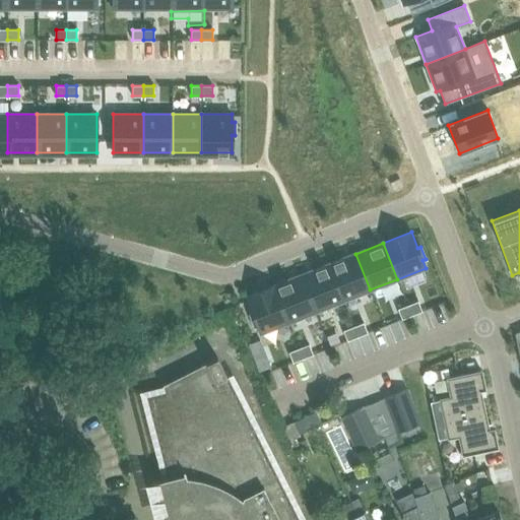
[(355,254),(329,264),(343,301),(370,289),(355,254)]
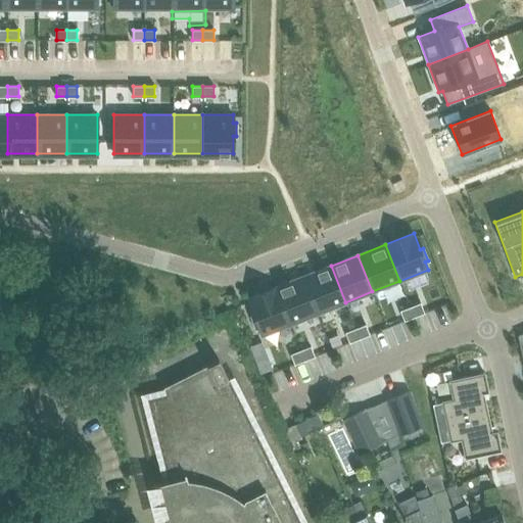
[(331,266),(303,277),(318,314),(345,302),(331,266)]
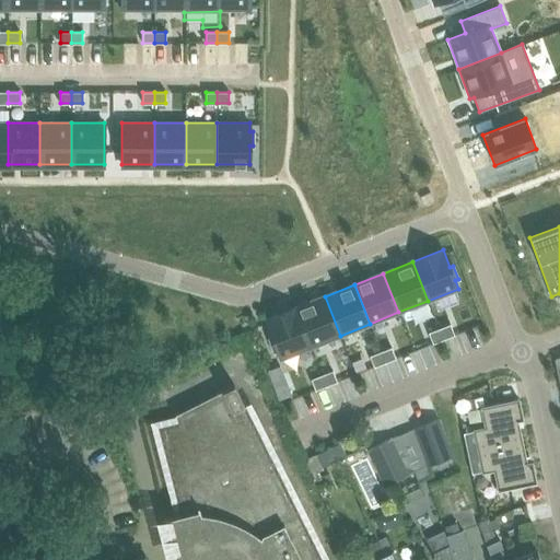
[(325,296),(295,308),(311,347),(340,336),(325,296)]
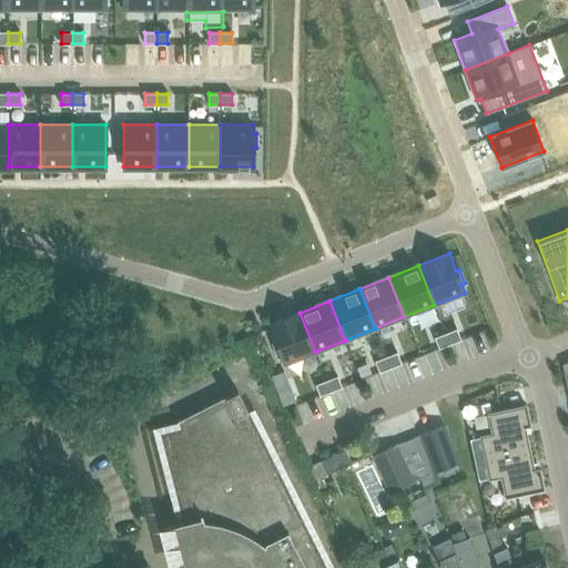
[(300,313),(269,325),(276,343),(273,344),(279,357),(281,356),(284,364),(315,352),(300,313)]
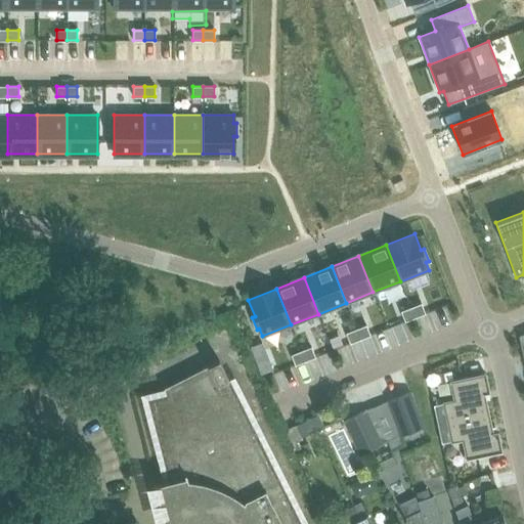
[(421,303),(410,307),(415,317),(425,313),(421,303)]
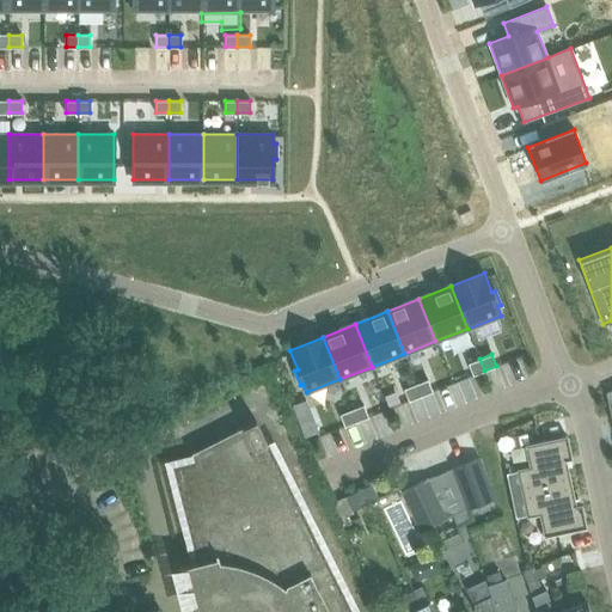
[(479,359),(467,363),(472,375),(484,371),(479,359)]
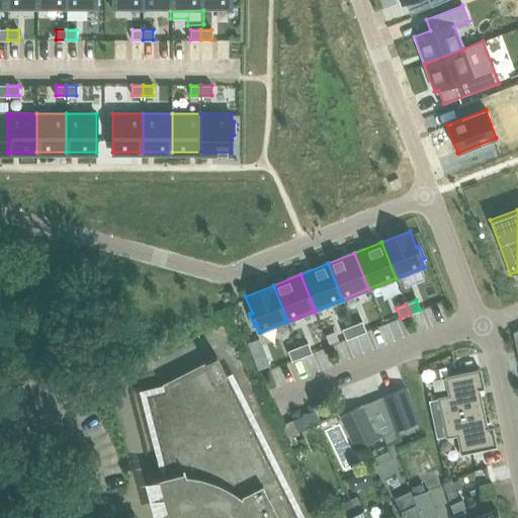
[(361,321),(352,325),(356,335),(365,331),(361,321)]
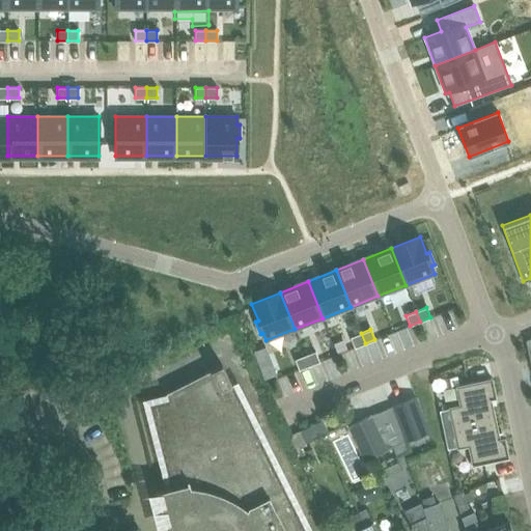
[(361,333),(351,337),(355,347),(365,343),(361,333)]
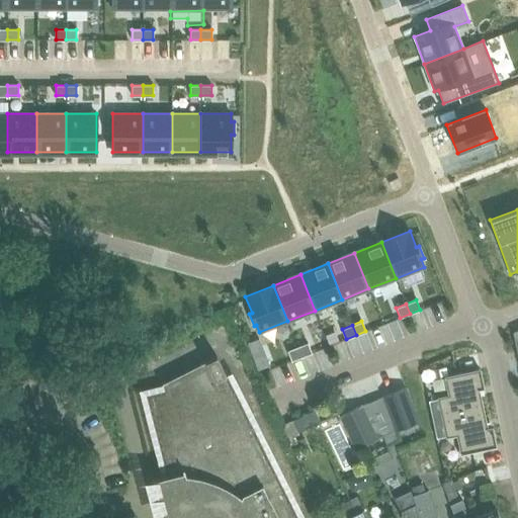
[(308,342),(297,346),(301,356),(312,352),(308,342)]
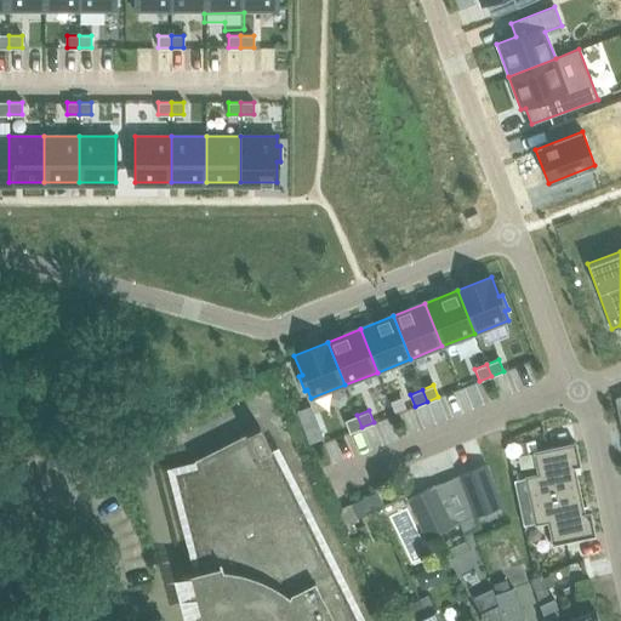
[(357,415),(345,420),(349,432),(362,427),(357,415)]
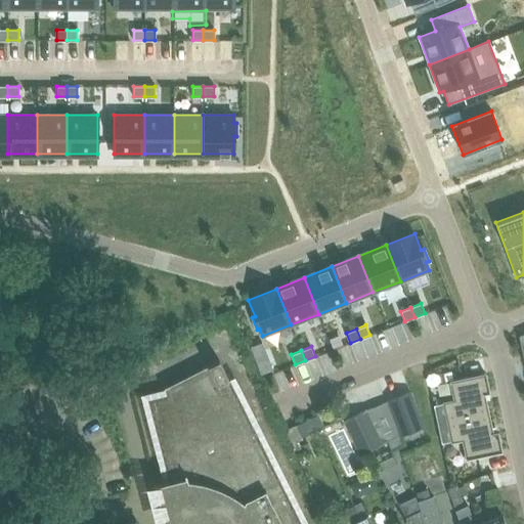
[(268,358),(257,362),(261,374),(272,369),(268,358)]
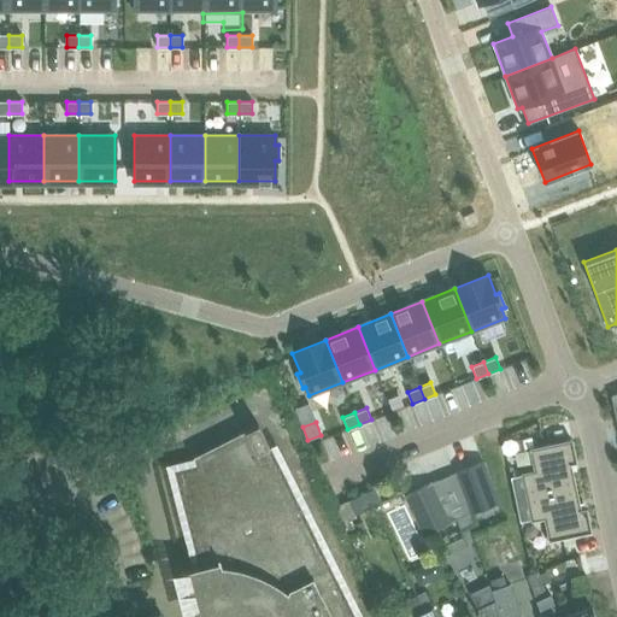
[(192,616),(353,616),(257,423),(193,457),(198,465),(177,471),(201,565),(181,570),(192,616)]
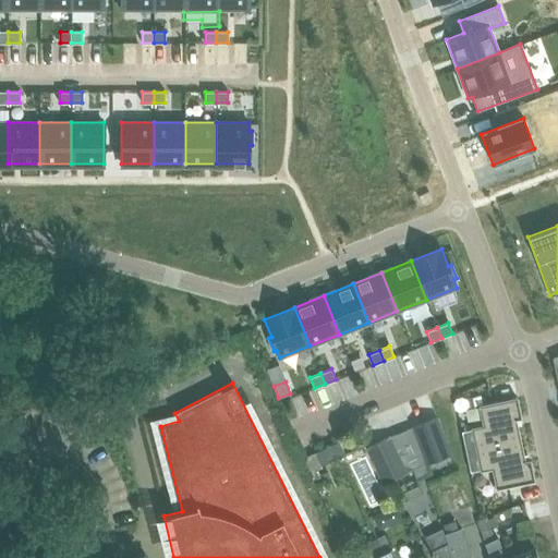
[(483,426),(471,429),(475,449),(521,440),(517,420),(521,419),(517,397),(477,404),(483,426)]
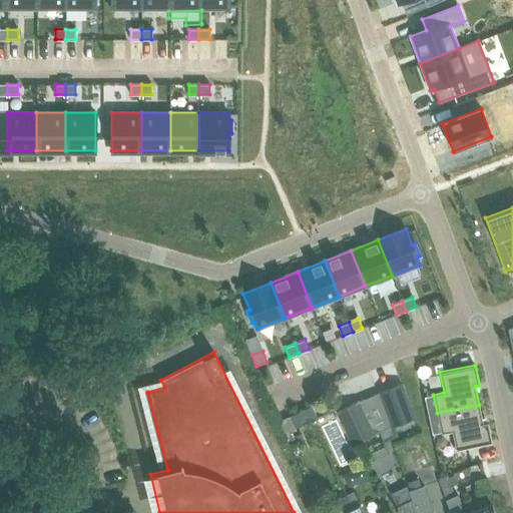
[(426,368),(429,391),(441,390),(438,367),(426,368)]
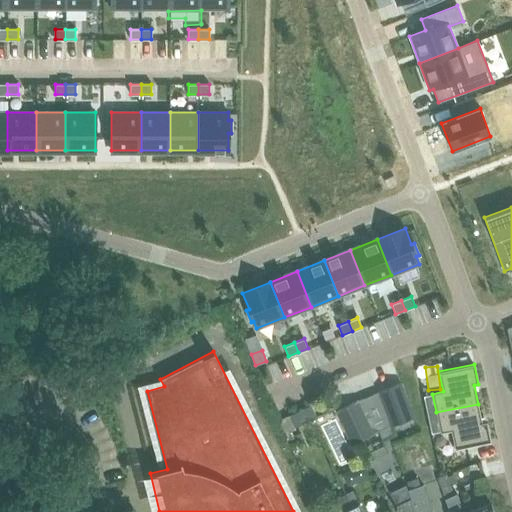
[(378,392),(390,424),(391,426),(414,417),(402,383),(378,392)]
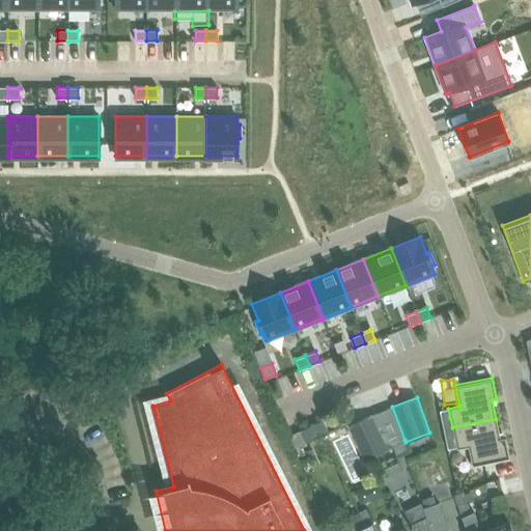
[(387,448),(404,440),(392,407),(365,417),(347,425),(365,459),(387,448)]
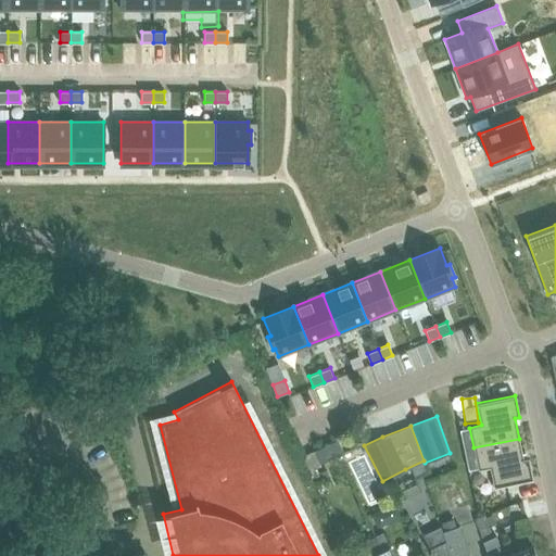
[(469,428),(459,430),(464,450),(474,447),(469,428)]
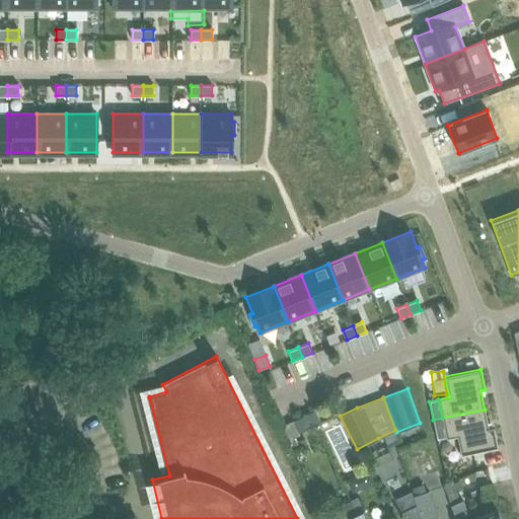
[(485,410),(442,418),(446,437),(457,435),(461,455),(497,447),(493,427),(488,428),(485,410)]
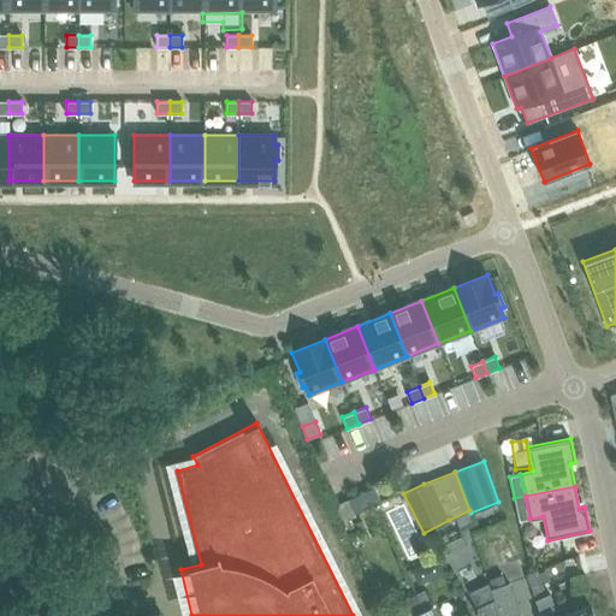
[(374,487),(348,499),(336,507),(350,535),(357,532),(351,517),(355,515),(354,514),(380,501),(374,487)]
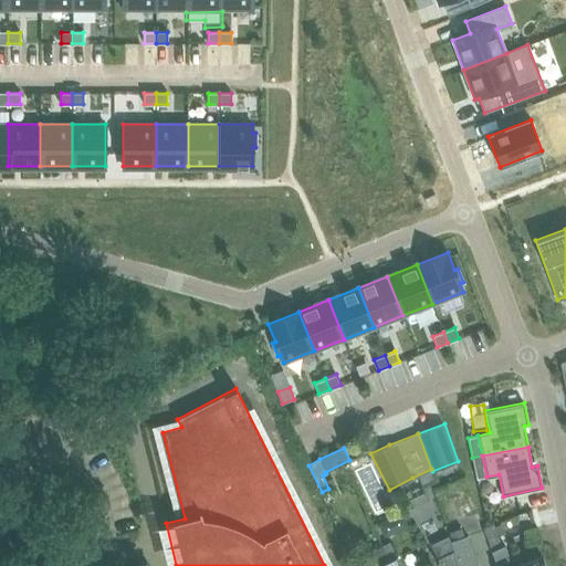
[(482,456),(472,458),(477,479),(486,477),(482,456)]
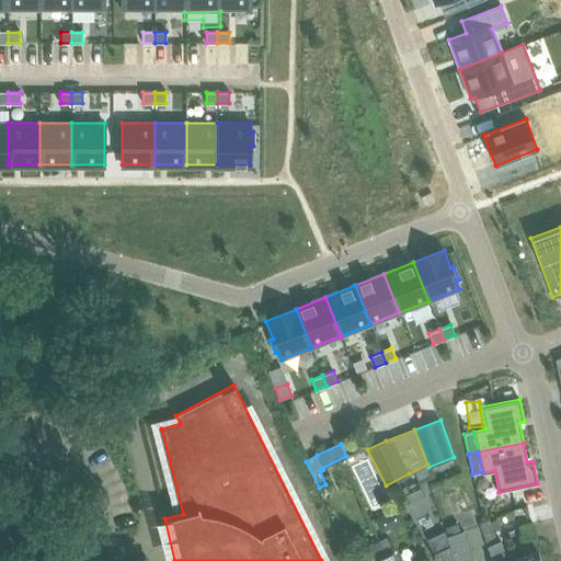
[(420,485),(401,495),(412,517),(432,507),(420,485)]
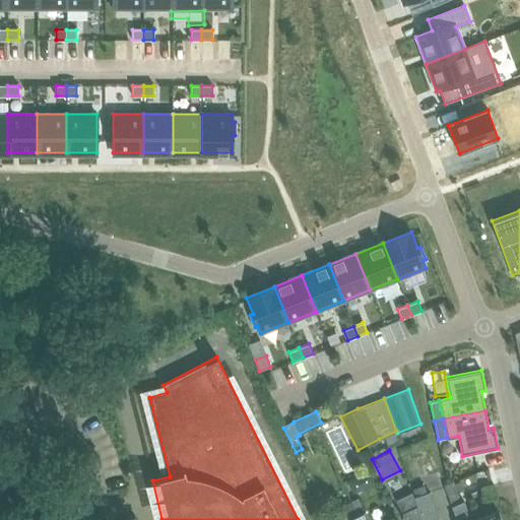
[(456,519),(465,519),(464,516),(468,515),(463,501),(459,502),(452,481),(444,484),(456,519)]
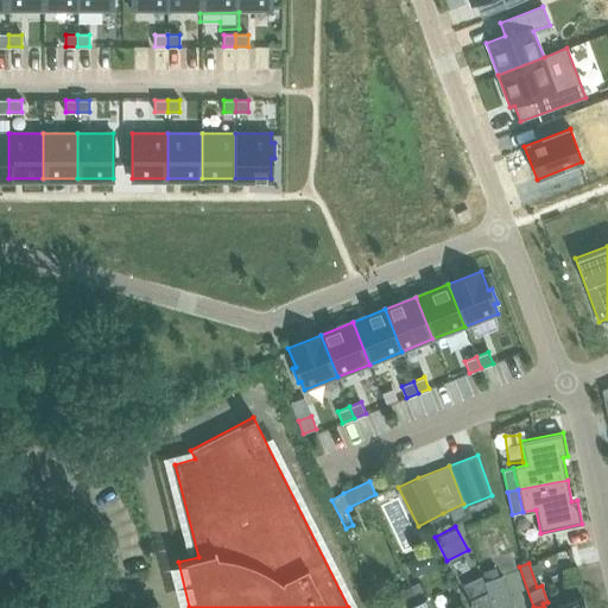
[(575,567),(563,569),(567,586),(578,583),(575,567)]
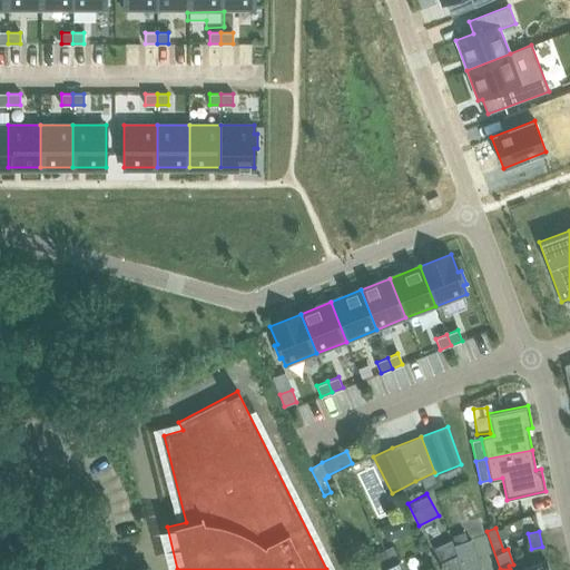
[(463,532),(451,537),(454,544),(467,541),(463,532)]
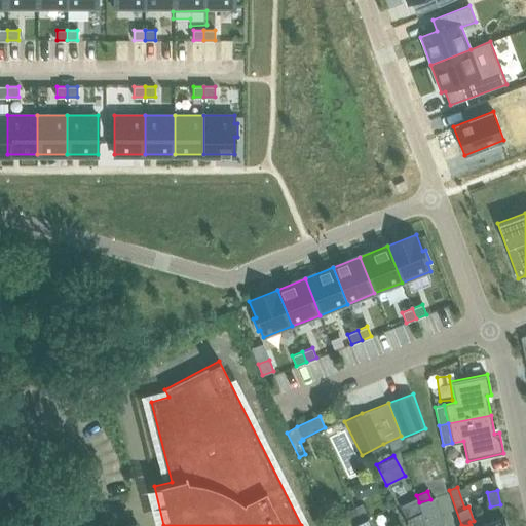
[(443,525),(435,498),(430,499),(419,502),(418,503),(421,512),(425,525),(443,525)]
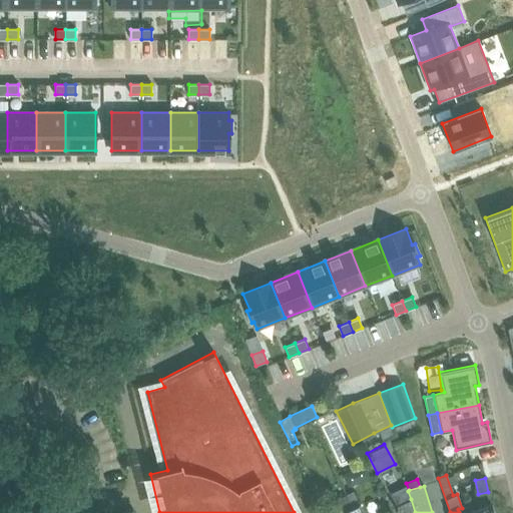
[(362,512),(352,491),(333,501),(338,512),(340,512),(344,512),(362,512)]
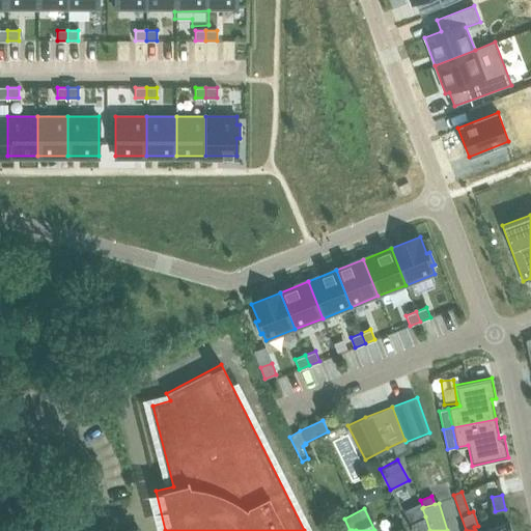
[(429,530),(425,516),(411,524),(413,530),(429,530)]
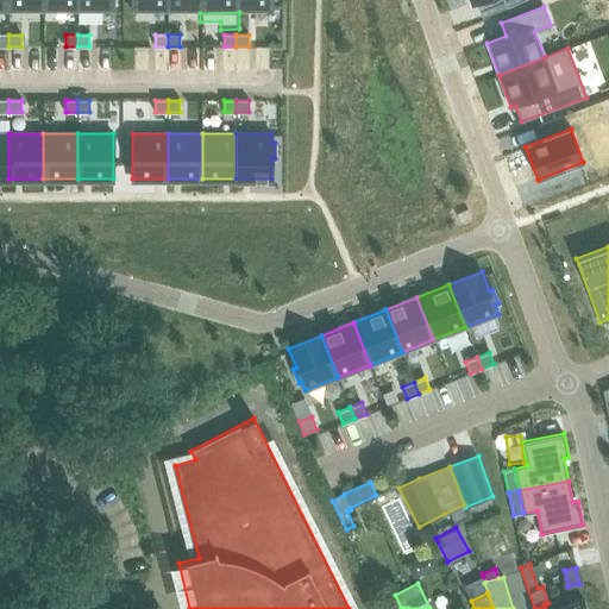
[(586,608),(583,597),(557,608),(586,608)]
